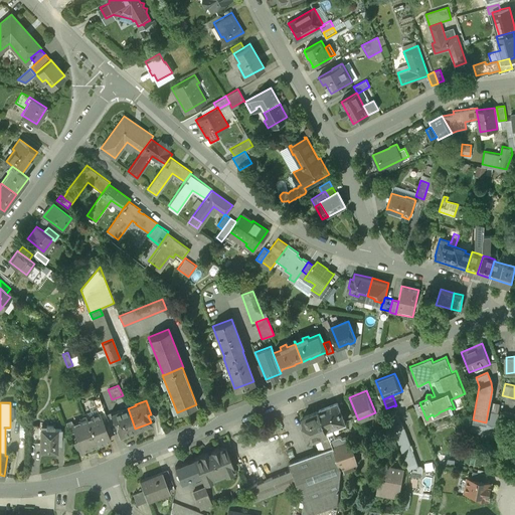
[(337,402),(320,409),(327,430),(331,439),(335,437),(332,427),(345,421),(337,402)]
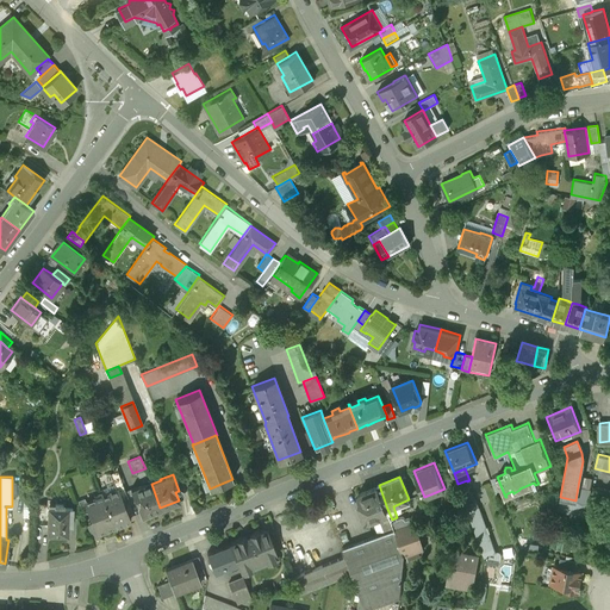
[(150,480),(130,489),(137,505),(142,515),(160,508),(151,484),(150,480)]
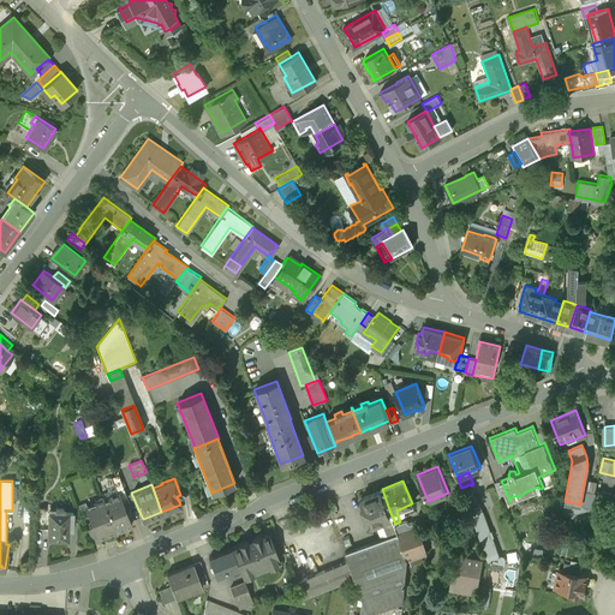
[(471,484),(461,488),(465,497),(475,494),(471,485),(471,484)]
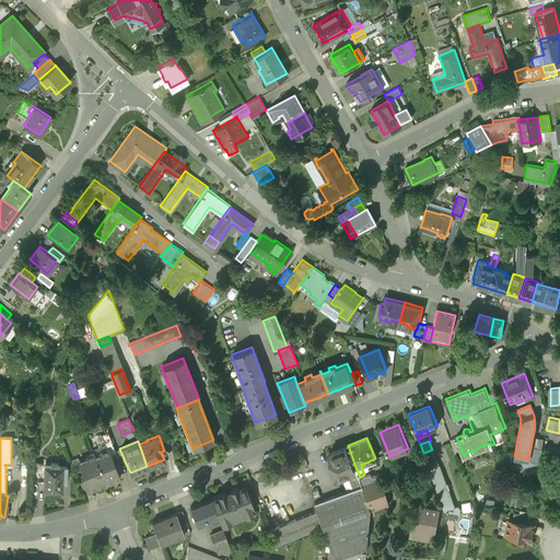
[(116,455),(111,442),(105,444),(106,450),(107,448),(111,457),(116,455)]
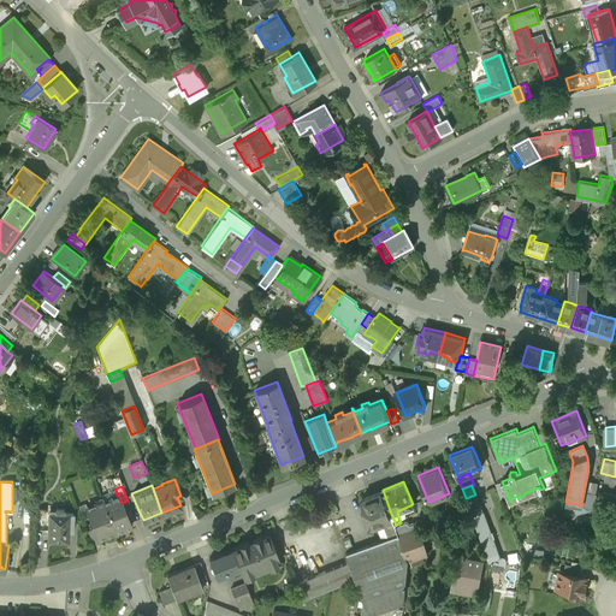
[(383,490),(362,497),(372,525),(383,521),(386,520),(384,516),(391,514),(383,490)]
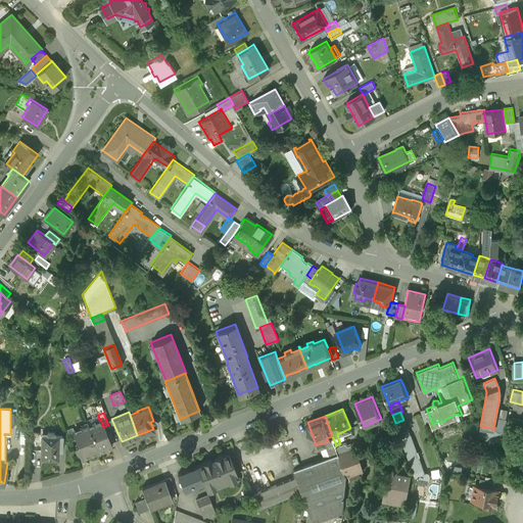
[(507,419),(495,417),(493,429),(505,431),(505,428),(507,419)]
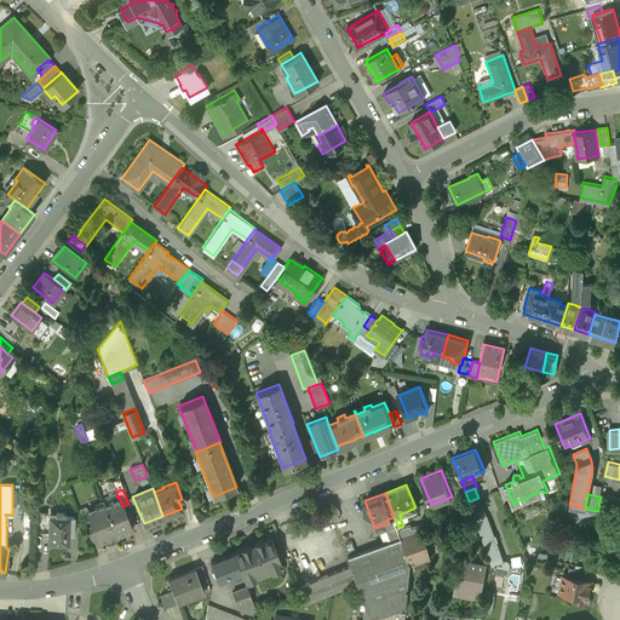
[(619,498),(601,494),(601,497),(598,507),(619,511),(619,498)]
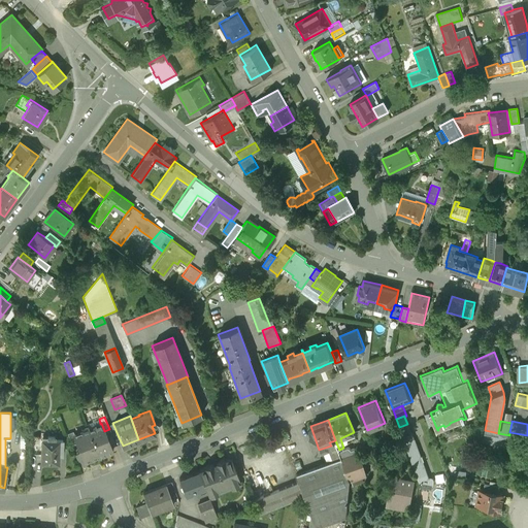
[(100,424),(95,426),(94,427),(89,429),(99,456),(111,451),(104,431),(101,423),(100,424)]
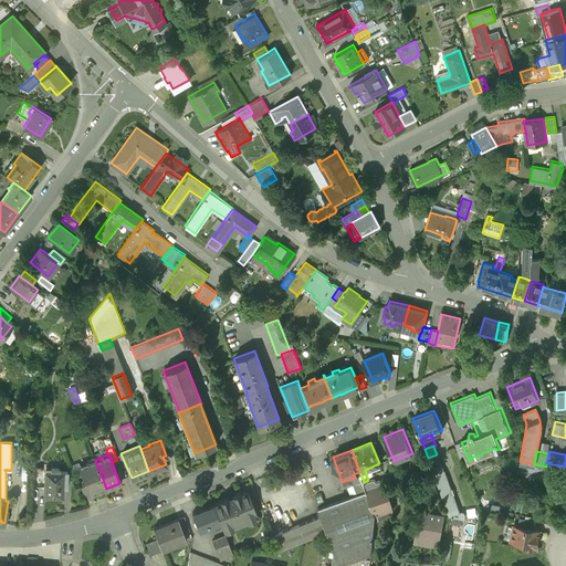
[(95,460),(90,462),(87,462),(80,464),(79,465),(82,473),(91,494),(106,489),(95,460)]
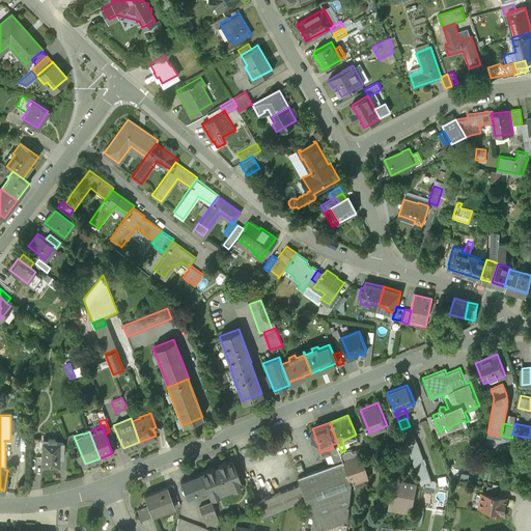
[(74,432),(67,436),(72,447),(77,444),(74,437),(75,436),(74,432)]
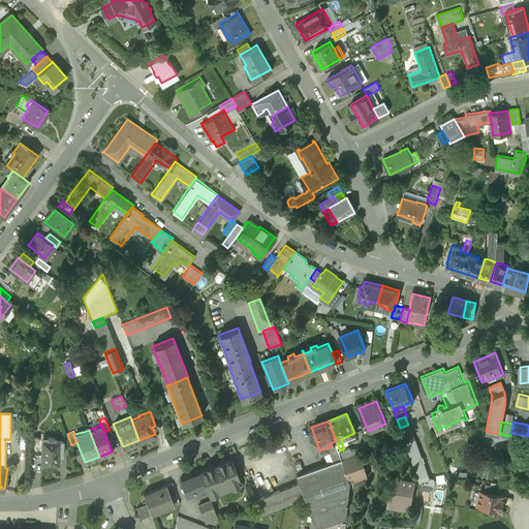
[(499,434),(486,431),(484,441),(508,446),(510,436),(499,434)]
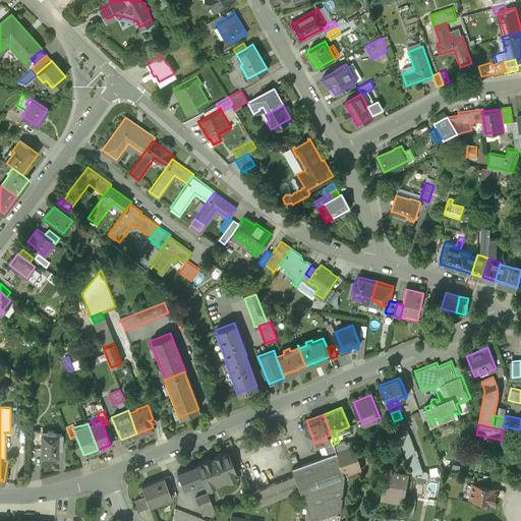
[(39,436),(31,436),(30,447),(29,455),(38,455),(38,452),(41,452),(41,455),(49,455),(49,456),(58,456),(58,448),(61,448),(62,433),(54,433),(54,430),(47,430),(47,432),(41,432),(41,447),(38,447),(39,436)]
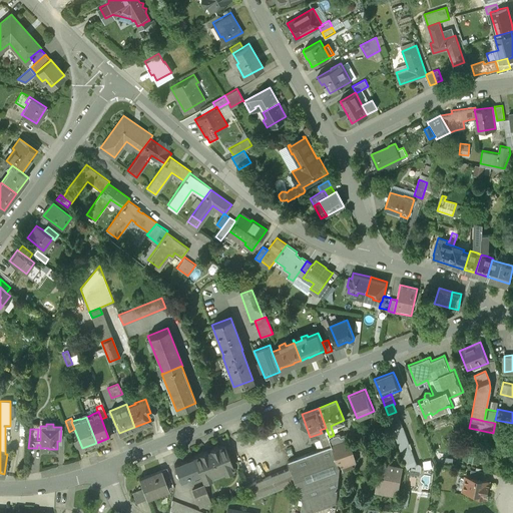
[(417,465),(402,426),(393,430),(407,469),(410,468),(409,469),(420,470),(421,470),(421,469),(421,466),(421,465),(420,464),(419,464),(418,464),(417,465)]
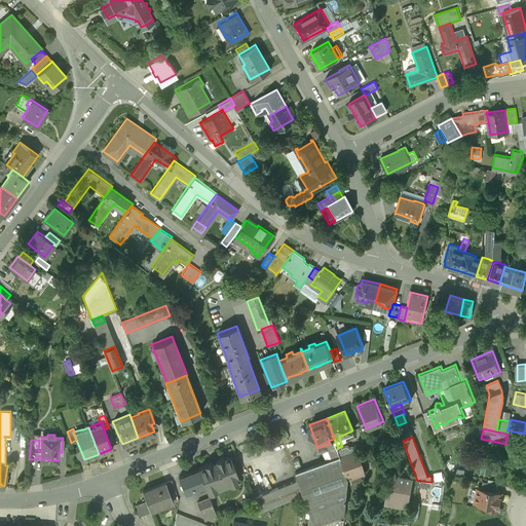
[(338,448),(334,439),(328,441),(330,444),(327,445),(332,458),(340,455),(338,448)]
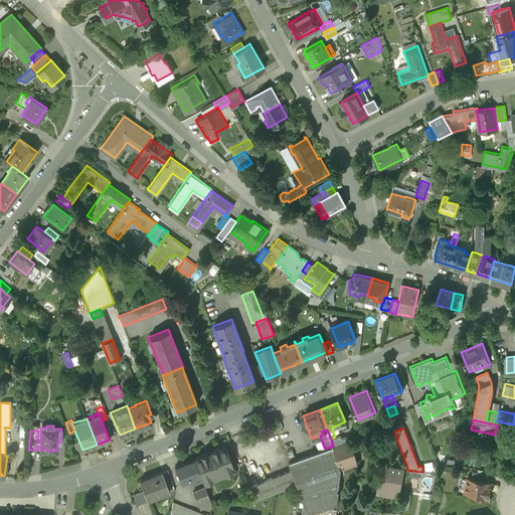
[(346,437),(342,439),(342,437),(341,436),(340,436),(339,436),(336,437),(335,437),(331,439),(333,446),(341,469),(353,465),(356,463),(346,437)]
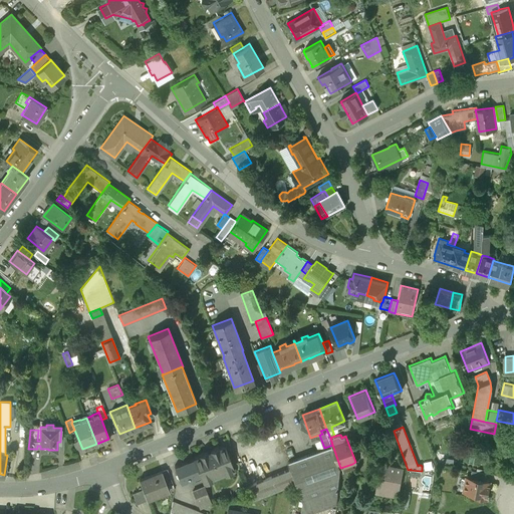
[(324,448),(288,462),(290,468),(292,467),(297,481),(297,482),(303,501),(308,513),(308,512),(337,502),(340,474),(341,468),(340,468),(332,445),(324,448)]
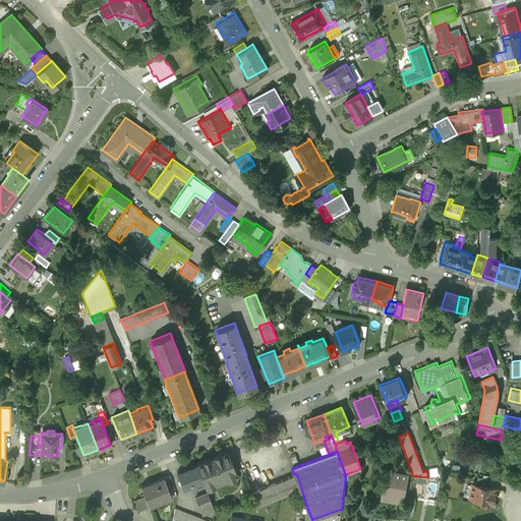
[(221,452),(213,456),(214,457),(210,458),(210,457),(201,460),(201,461),(196,464),(203,481),(206,487),(229,478),(228,475),(235,472),(236,475),(237,475),(228,452),(222,454),(221,452)]
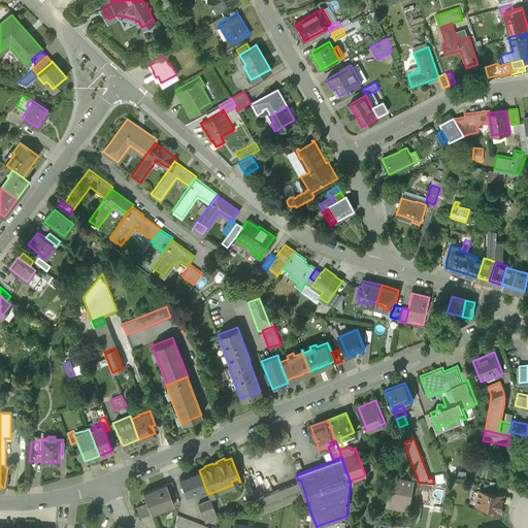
[(198,471),(179,477),(186,495),(187,495),(204,488),(205,488),(199,470),(198,470),(198,471)]
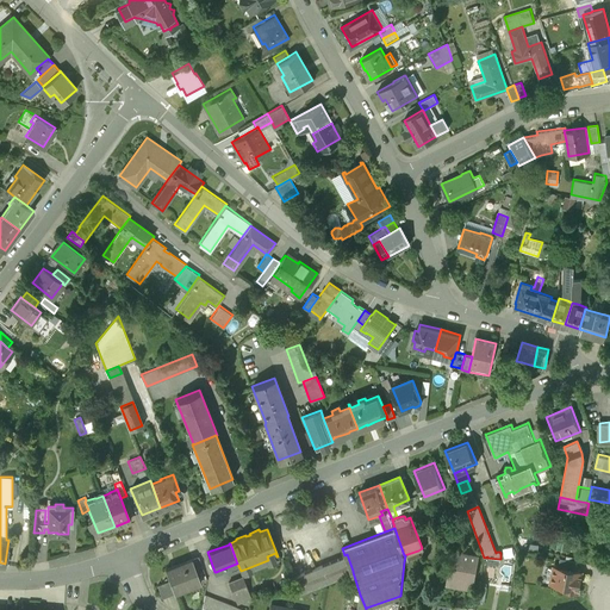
[(418,551),(404,555),(405,555),(404,562),(421,556),(418,551)]
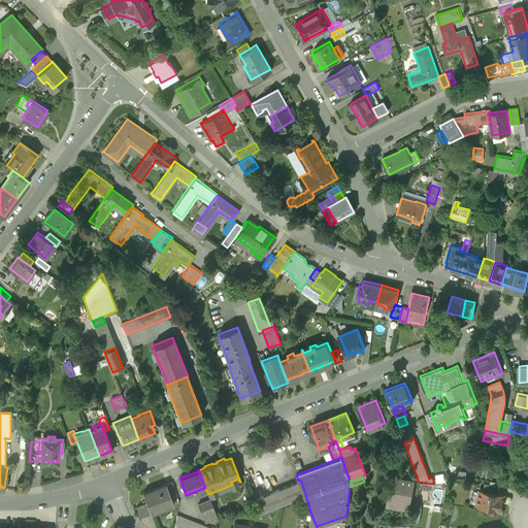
[(414,481),(393,477),(390,491),(393,492),(391,503),(394,503),(397,507),(401,508),(405,505),(408,506),(414,481)]
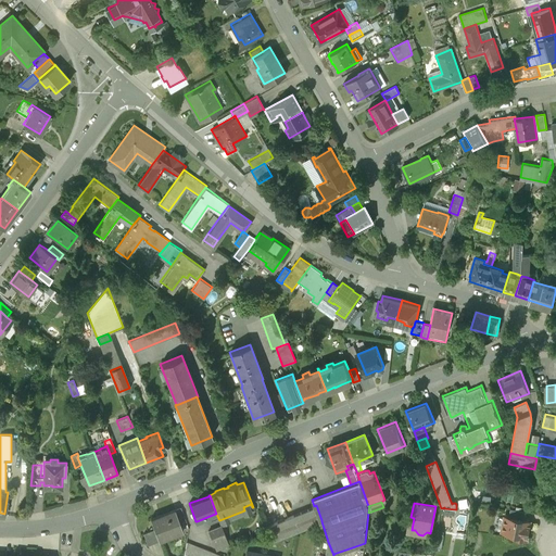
[(314,506),(267,525),(273,540),(321,521),(321,520),(316,505),(314,506)]
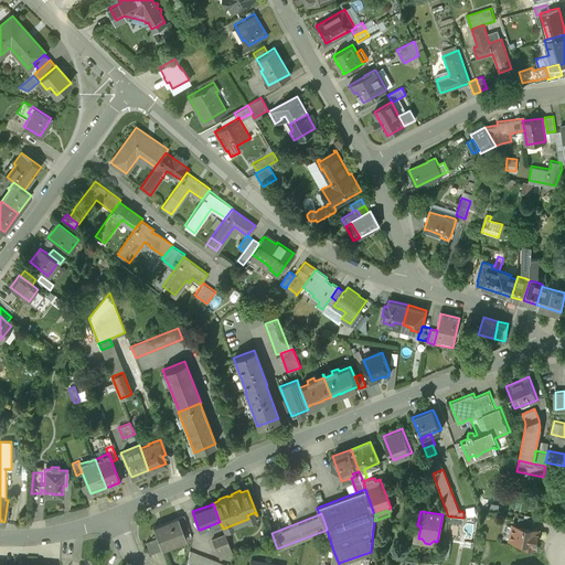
[(183,515),(178,518),(182,530),(188,528),(183,515)]
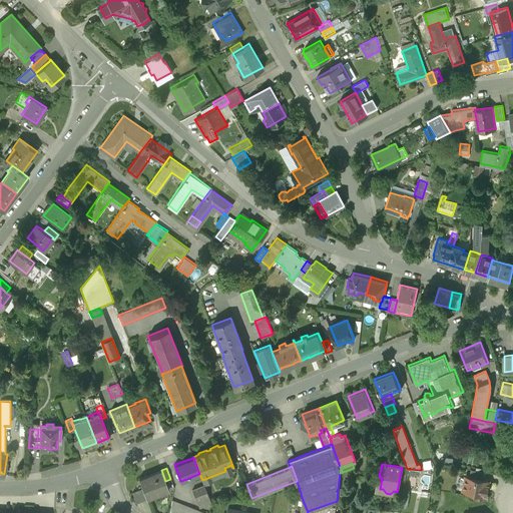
[(160,469),(138,478),(142,487),(146,498),(146,499),(169,490),(165,481),(161,470),(160,469)]
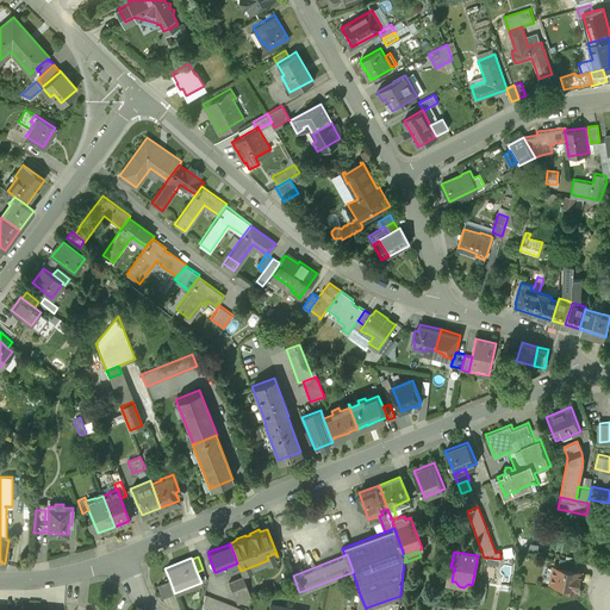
[(578,561),(560,558),(559,567),(576,571),(578,561)]
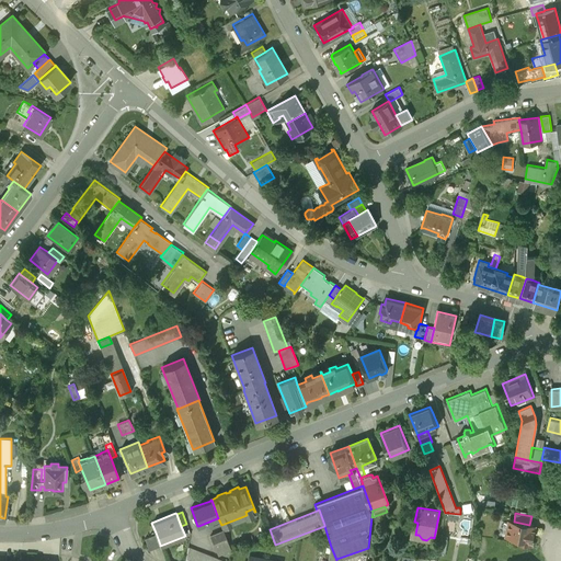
[(514,522),(510,521),(507,530),(506,530),(505,535),(507,537),(511,538),(512,537),(518,538),(517,542),(529,545),(530,540),(533,541),(535,530),(533,529),(533,525),(529,525),(514,522)]
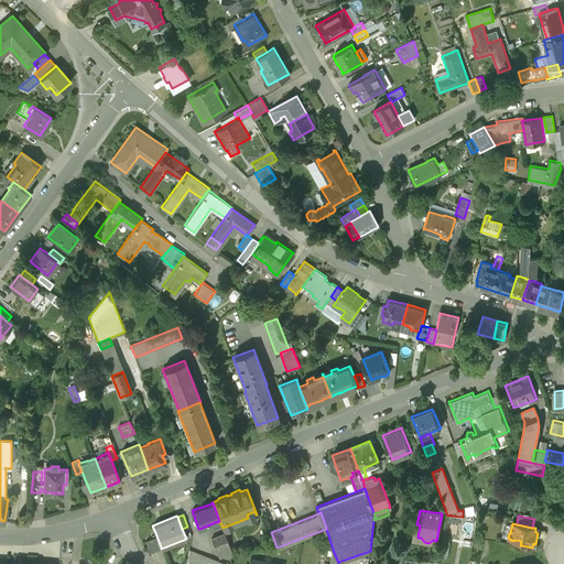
[(224,533),(212,538),(216,551),(229,545),(224,533)]
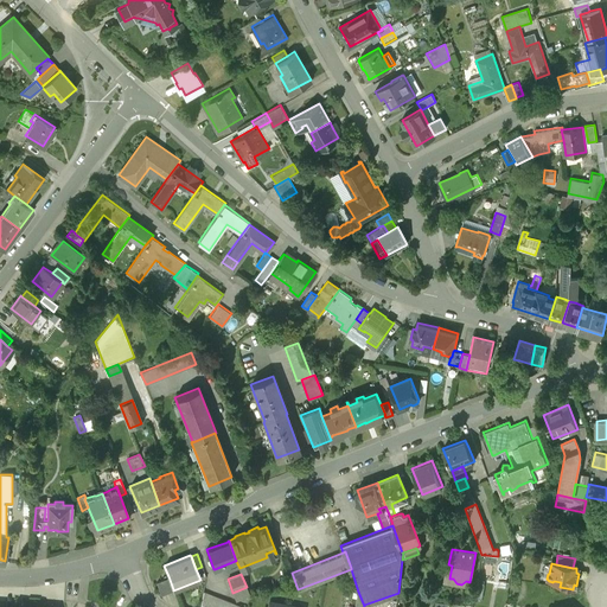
[(168,576),(157,581),(161,595),(173,589),(168,576)]
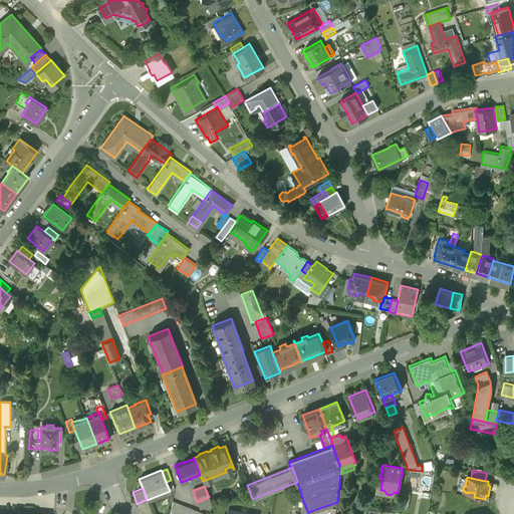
[(410,494),(404,493),(402,506),(408,507),(410,494)]
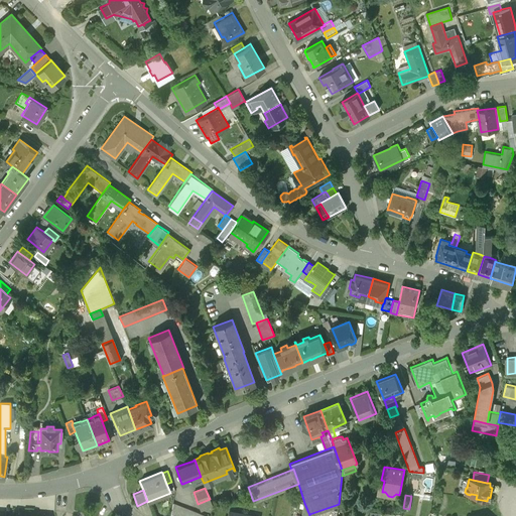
[(210,499),(198,504),(200,510),(212,505),(210,499)]
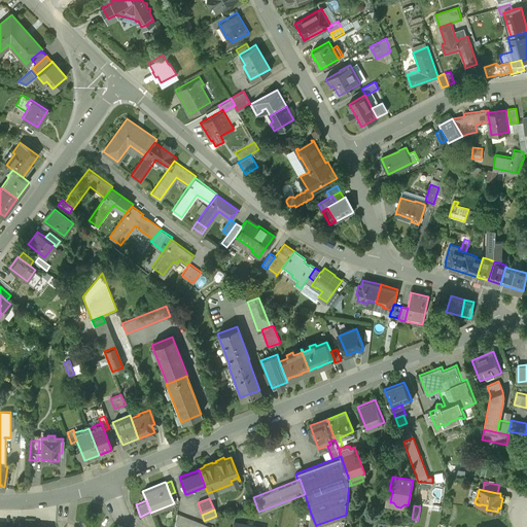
[(184,517),(176,513),(174,524),(180,526),(184,517)]
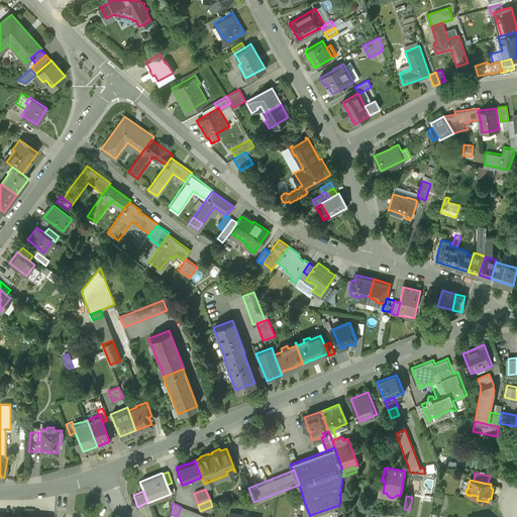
[(310,516),(305,504),(302,516),(310,516),(310,515),(310,516)]
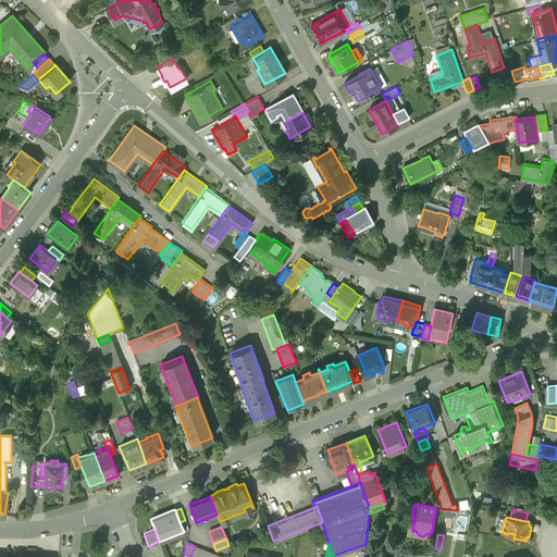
[(197,556),(201,548),(195,546),(190,556),(197,556)]
